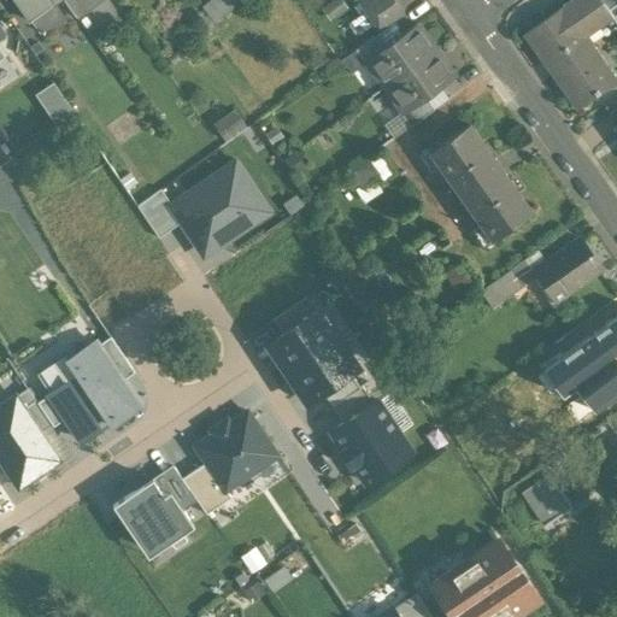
[(31,0),(40,11),(56,0),(31,0)]
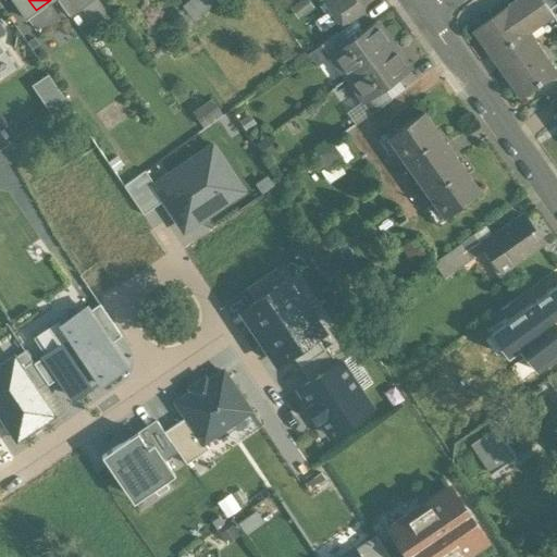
[(210,0),(189,0),(181,7),(192,21),(213,4),(210,0)]
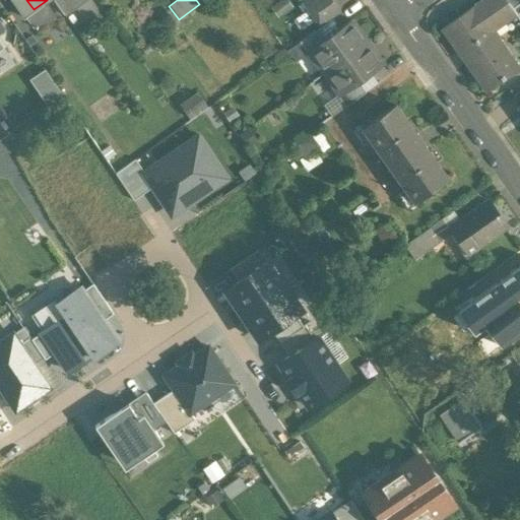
[(329,0),(309,0),(302,5),(318,28),(319,27),(339,13),(329,0)]
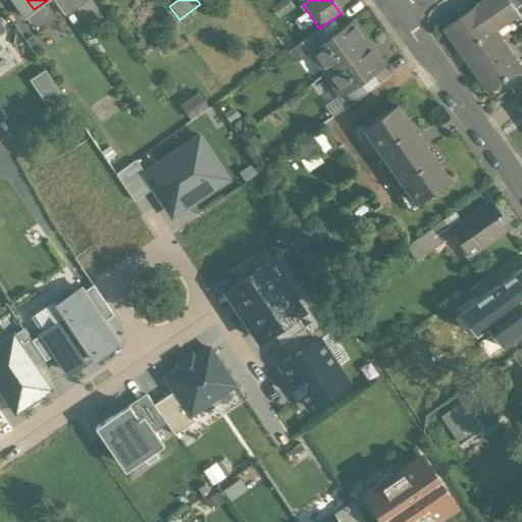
[(484,0),(477,5),(476,5),(445,28),(489,91),(507,79),(506,76),(518,66),(492,30),(506,20),(490,0),(484,0)]
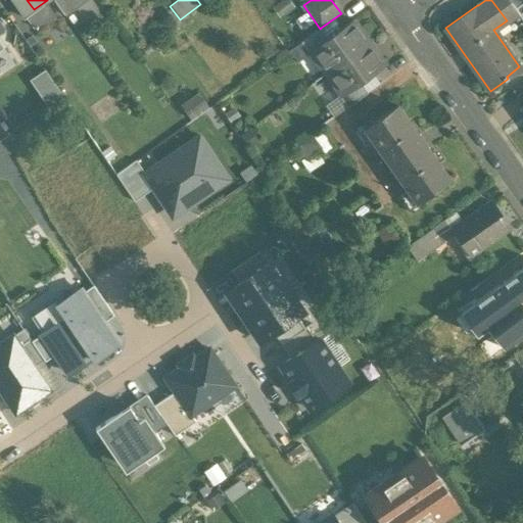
[(514,9),(507,0),(491,0),(507,20),(517,13),(514,9)]
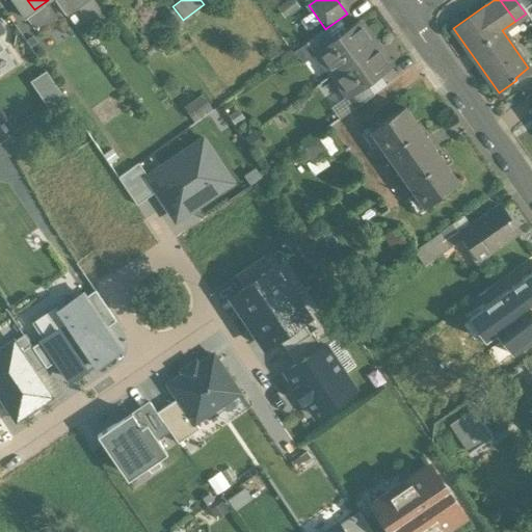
[(531,2),(531,0),(515,0),(523,9),(531,2)]
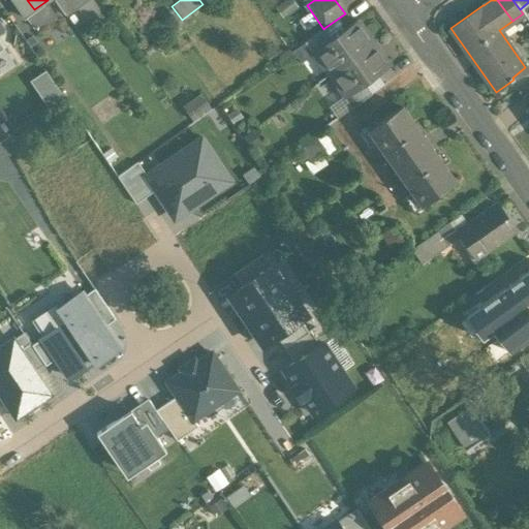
[(332,38),(315,52),(316,54),(331,73),(374,42),(358,21),(332,38)]
